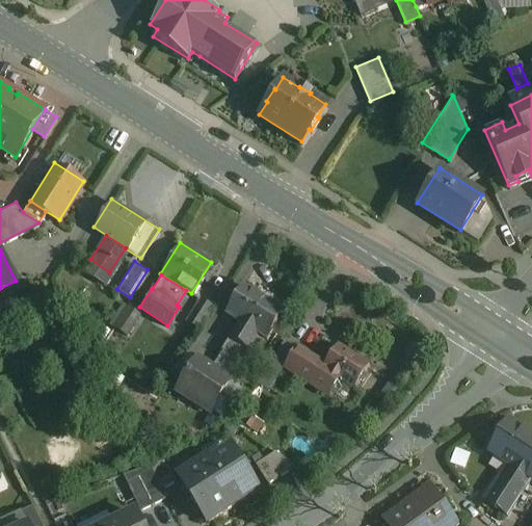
[(284,308),(243,282),(225,310),(238,318),(259,332),(266,336),(284,308)]
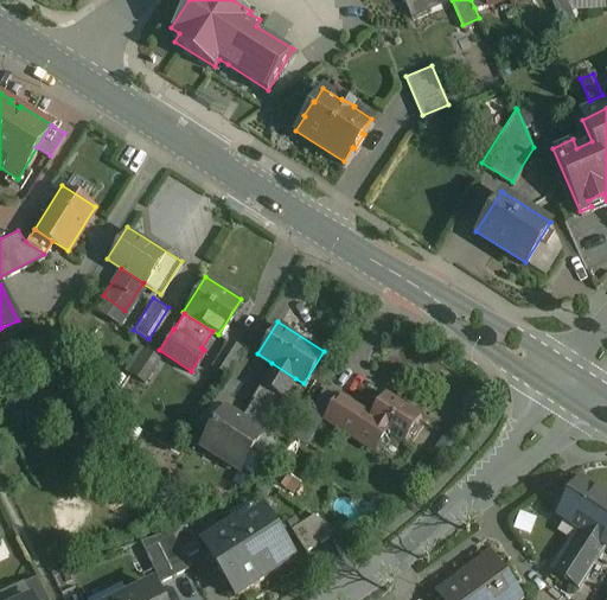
[(228,338),(212,364),(225,372),(242,346),(228,338)]
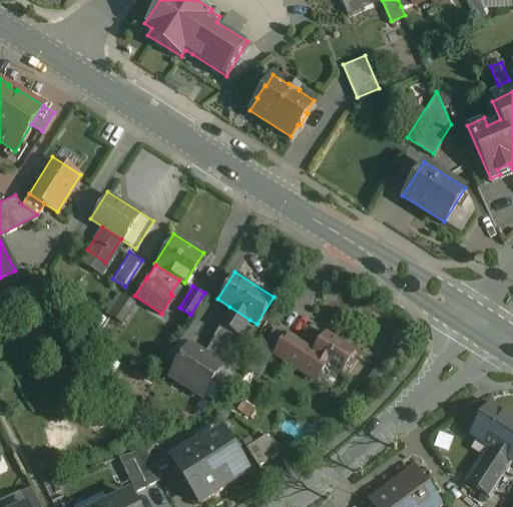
[(122,293),(109,313),(120,320),(133,300),(122,293)]
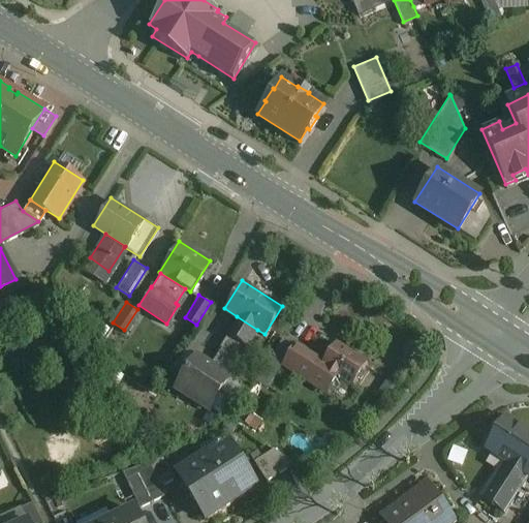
[(257,330),(237,316),(226,332),(247,345),(257,330)]
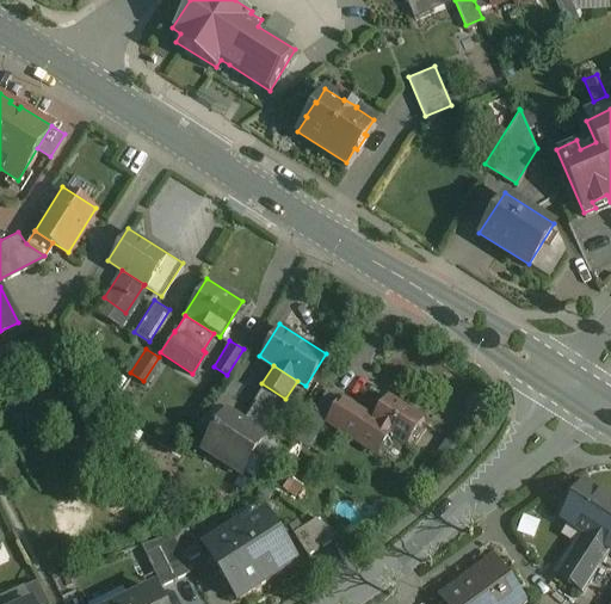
[(285,399),(261,383),(252,399),(254,400),(276,414),(277,412),(285,399)]
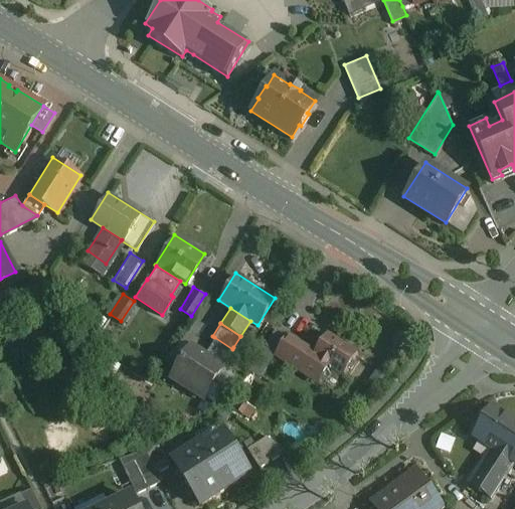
[(356,350),(327,331),(314,351),(309,348),(299,365),(319,378),(327,364),(341,373),(356,350)]
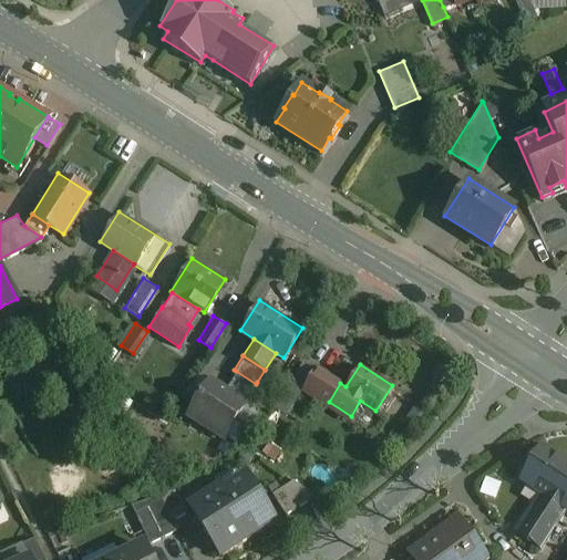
[(340,383),(315,367),(302,386),(329,402),(340,383)]
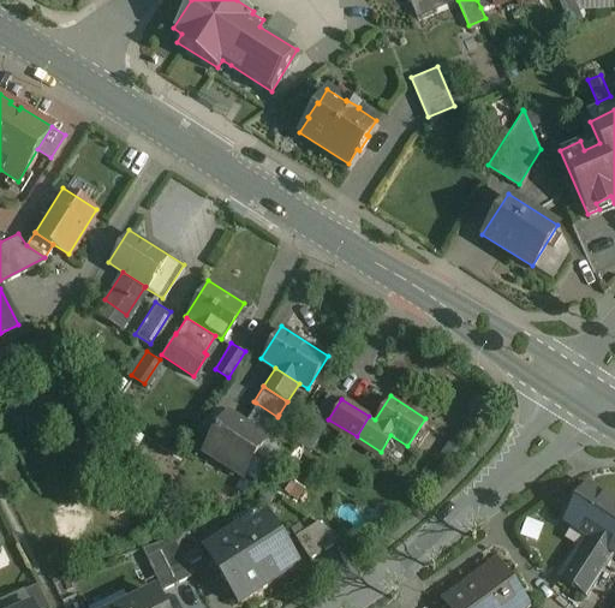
[(278,417),(256,403),(244,421),(267,435),(266,437),(272,441),(285,419),(279,415),(278,417)]
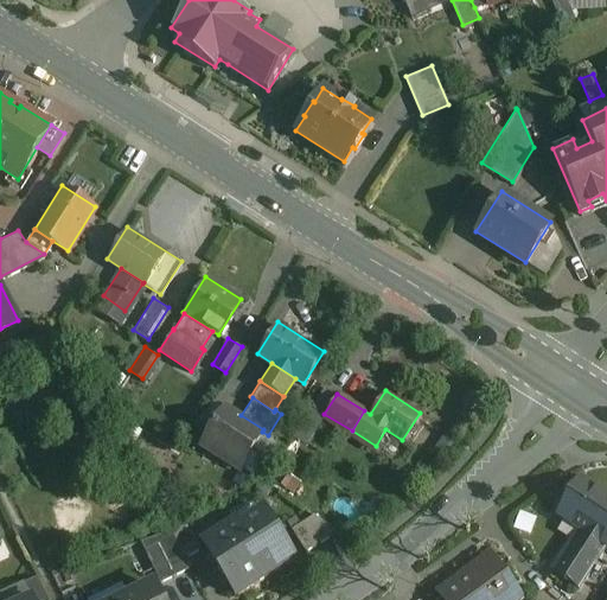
[(241,415),(224,406),(202,441),(240,466),(262,432),(263,429),(241,415)]
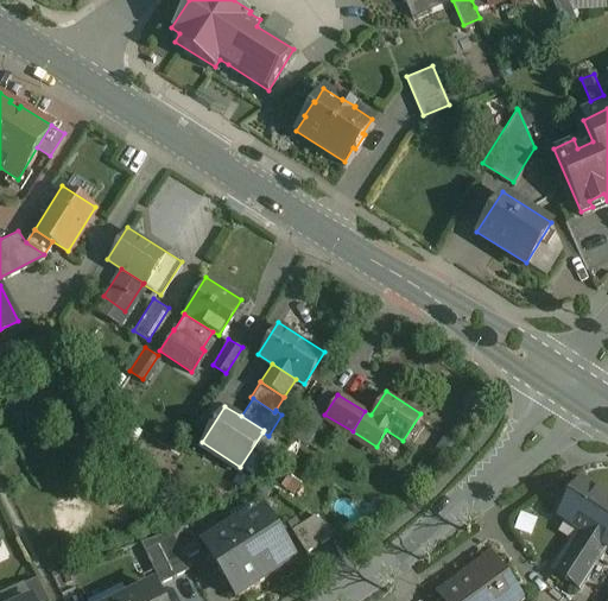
[(293,475),(284,468),(276,481),(285,487),(293,475)]
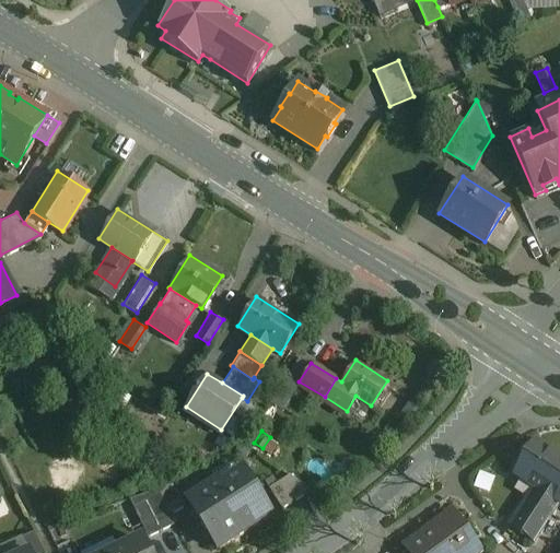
[(559,498),(559,455),(534,439),(533,440),(528,437),(518,454),(523,457),(513,471),(536,485),(529,496),(528,495),(510,525),(533,539),(558,499),(559,501),(559,498)]
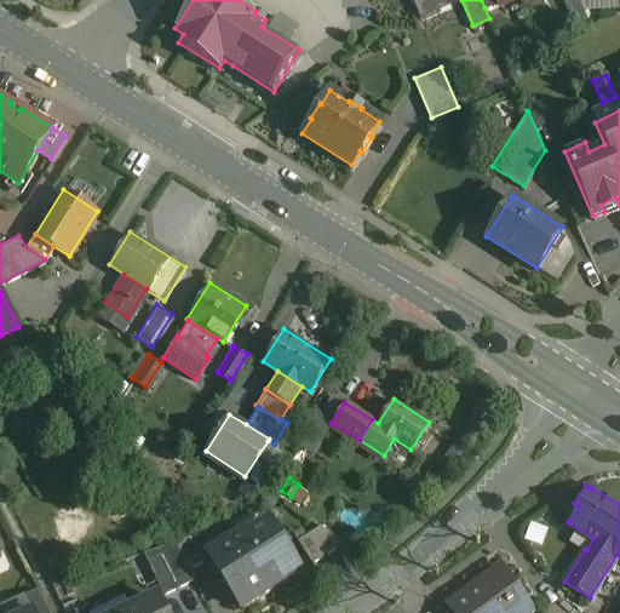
[(244,536),(242,537),(274,585),(299,568),(268,520),(244,536)]
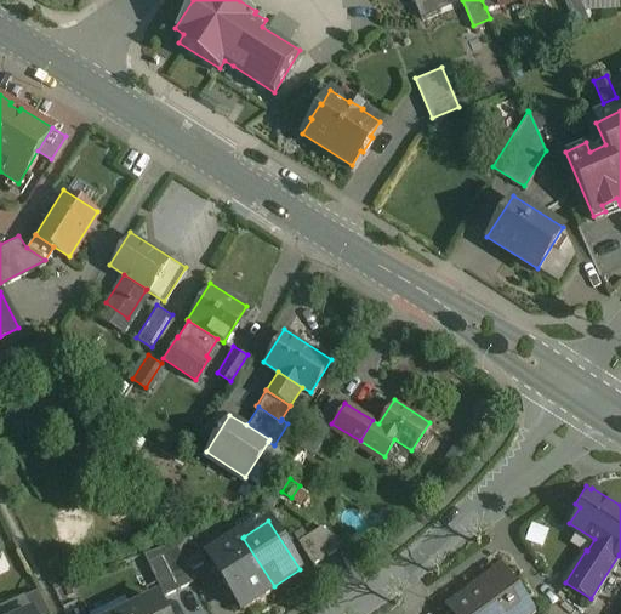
[(320,524),(297,539),(312,562),(345,540),(320,524)]
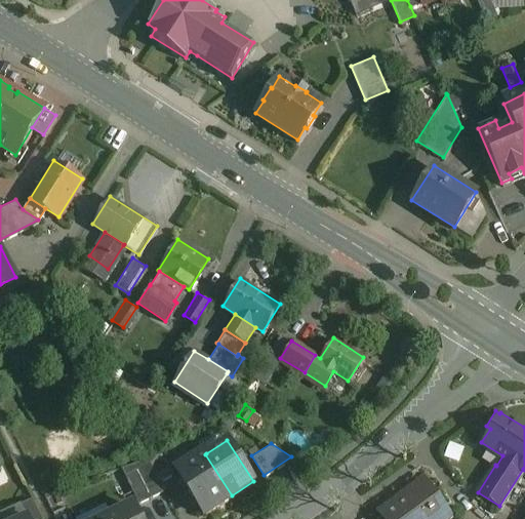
[(206,453),(203,450),(175,468),(204,513),(232,495),(205,454),(206,453)]
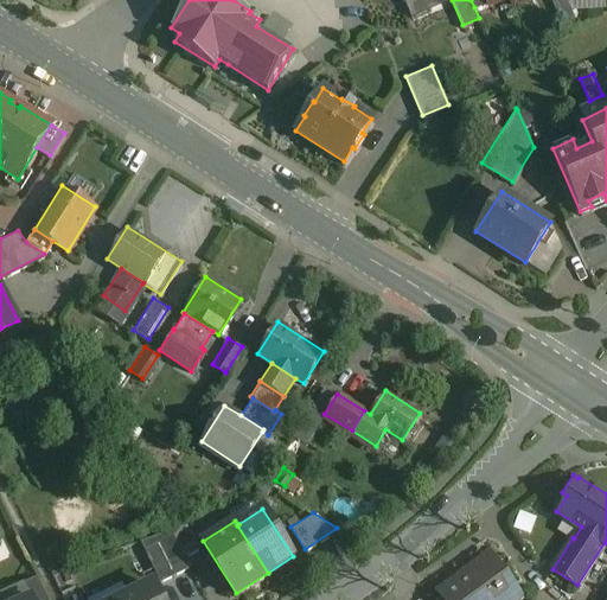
[(186,523),(171,528),(184,555),(200,546),(186,523)]
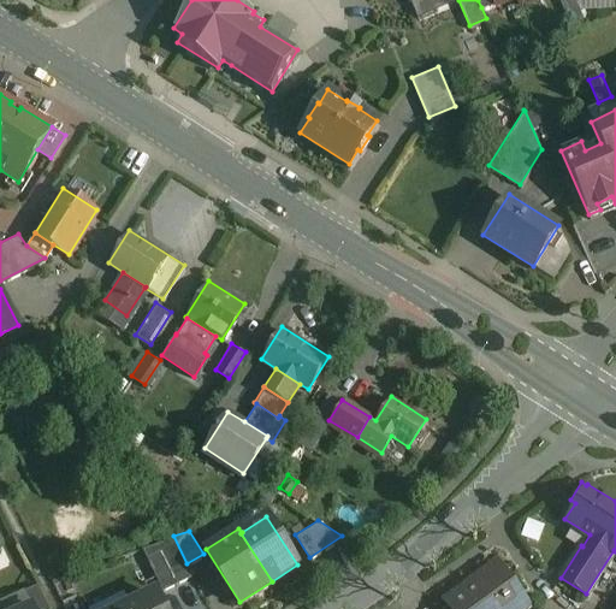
[(173,536),(142,547),(163,589),(191,574),(187,563),(173,536)]
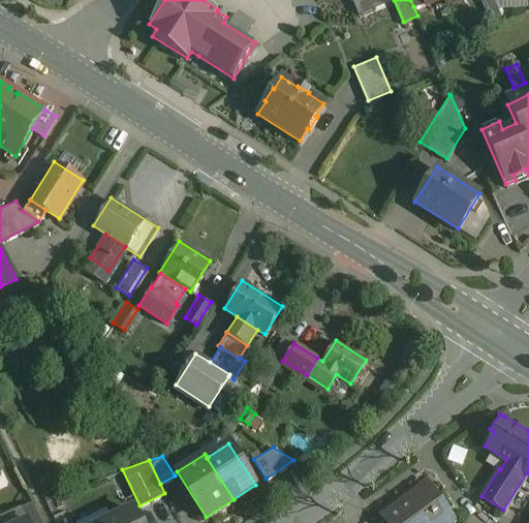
[(426,482),(382,514),(389,522),(448,522),(450,522),(450,517),(426,482)]
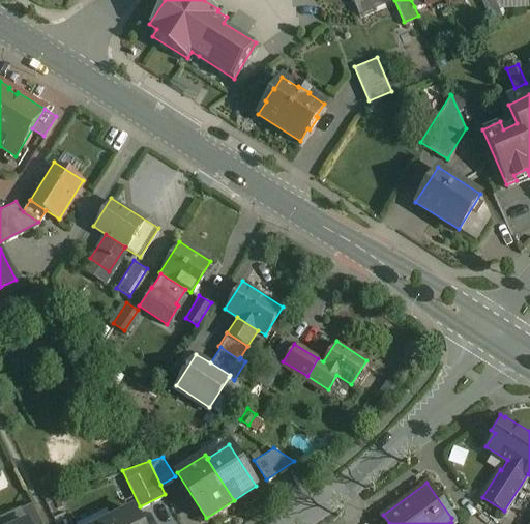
[(40,523),(42,523),(32,501),(20,506),(26,521),(27,520),(28,523),(40,523)]
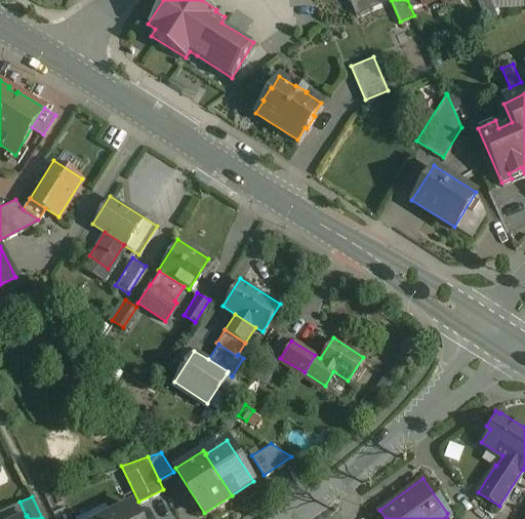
[(139,518),(132,504),(101,518),(139,518)]
